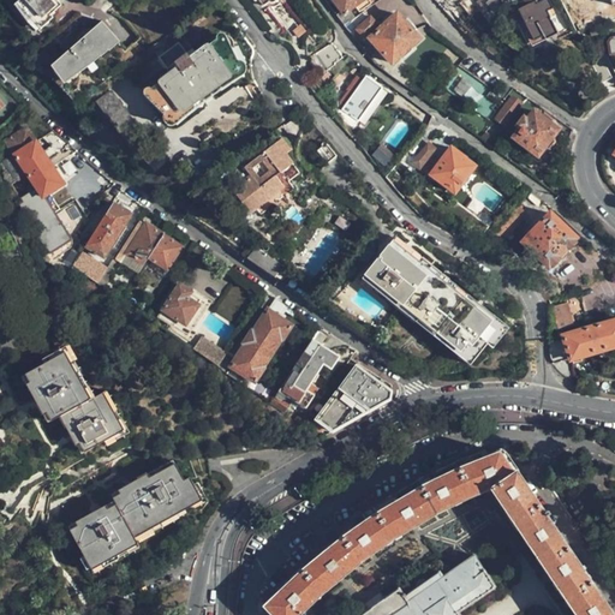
[(60,4),(57,0),(16,0),(15,1),(33,21),(35,18),(42,27),(51,18),(48,15),(60,4)]
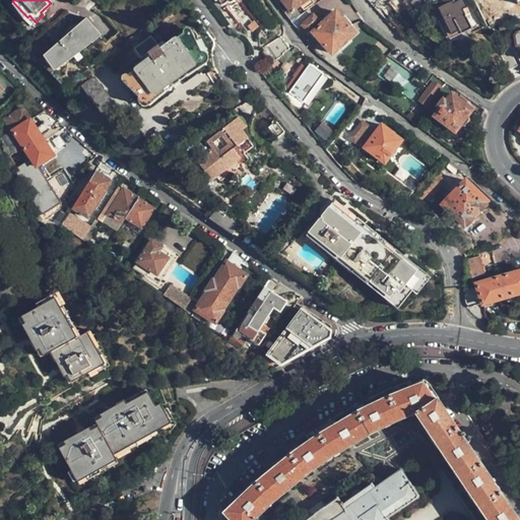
[(284,13),(289,20),(296,16),(305,10),(304,9),(313,2),(312,0),(281,0),(289,10),(284,13)]
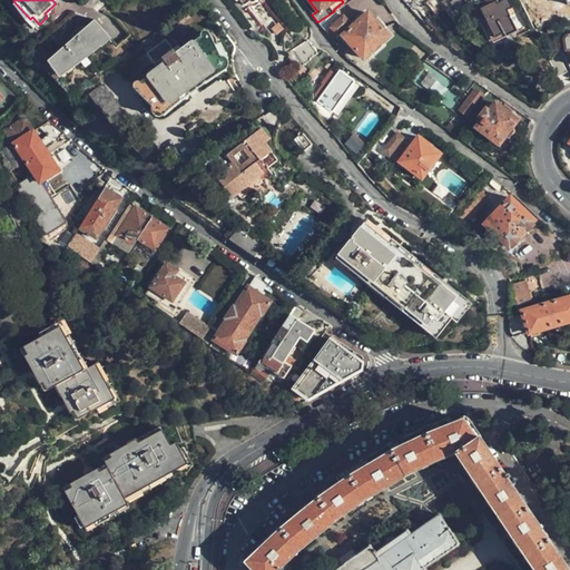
[(517,31),(507,10),(511,8),(508,0),(501,0),(497,2),(495,0),(481,8),(493,37),(502,33),(503,38),(517,31)]
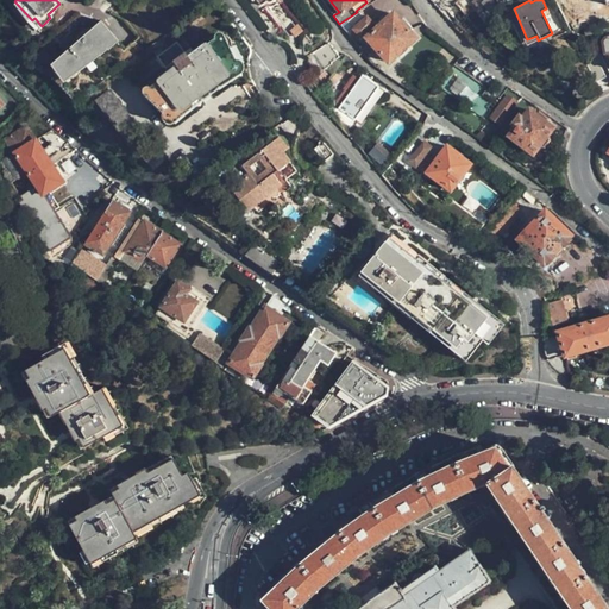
[(376,27),(360,10),(357,12),(346,19),(351,26),(350,27),(360,37),(363,35),(366,37),(365,37),(388,62),(415,37),(393,13),(376,27)]
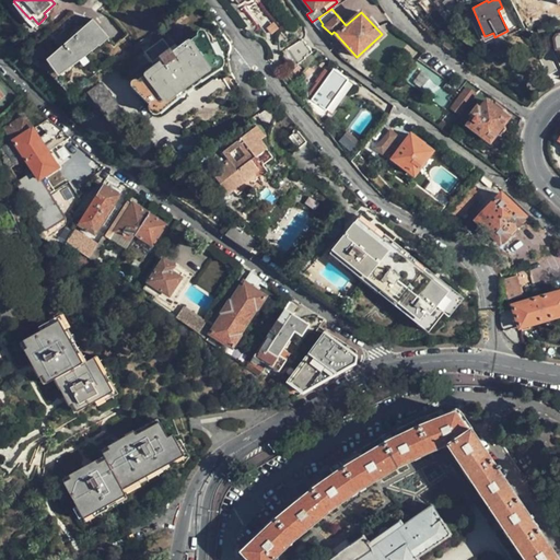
[(429,18),(421,27),(433,38),(441,27),(429,18)]
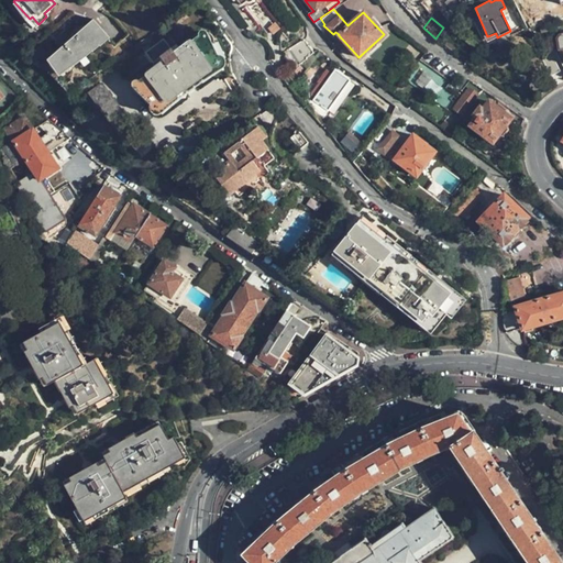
[(92,53),(100,46),(100,47),(109,40),(101,32),(103,30),(95,21),(73,41),(70,40),(51,58),(63,72),(83,53),(86,57),(91,52),(92,53)]
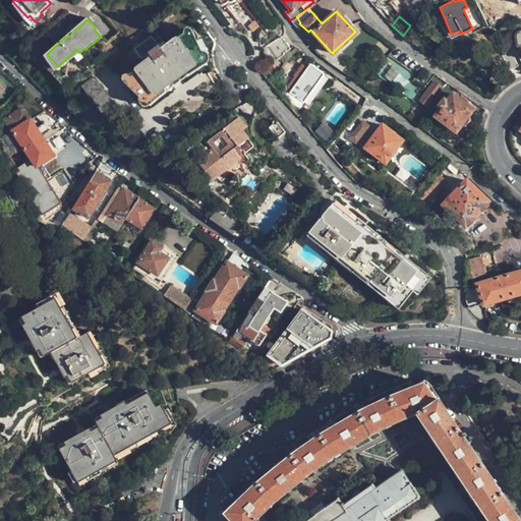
[(294,27),(298,32),(300,30),(305,35),(308,32),(299,23),(294,27)]
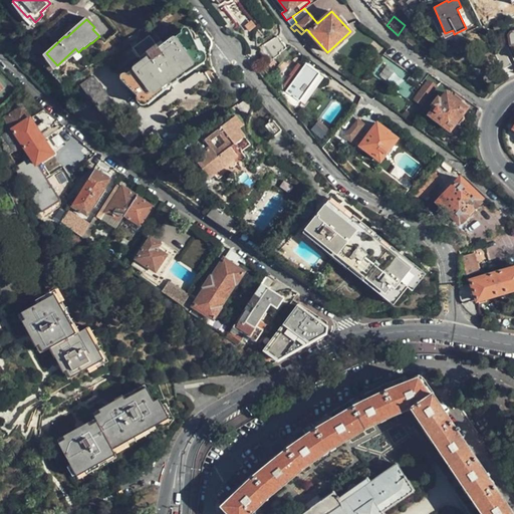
[(146,52),(147,54),(150,57),(133,69),(125,74),(143,97),(165,81),(166,83),(176,75),(175,73),(198,56),(181,33),(174,38),(165,45),(159,50),(155,45),(156,44),(150,36),(133,48),(139,56),(146,52)]
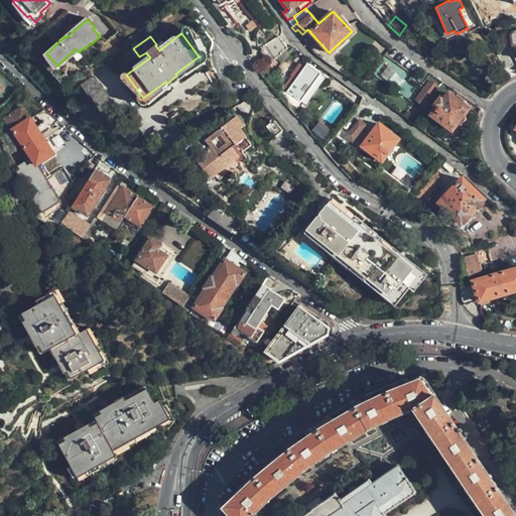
[(163,42),(165,45),(174,38),(172,35),(163,42)]
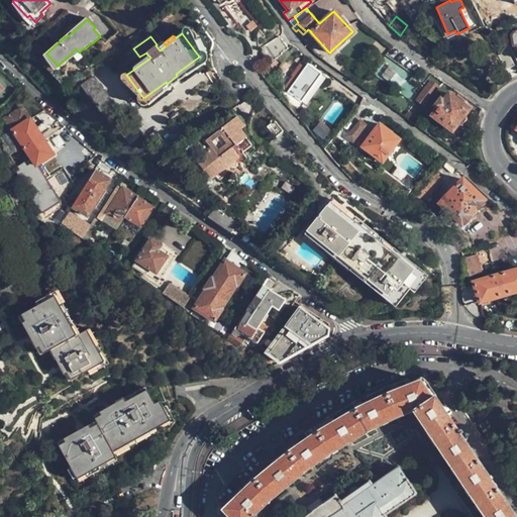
[(279,53),(287,48),(279,36),(266,45),(275,59),(280,55),(279,53)]
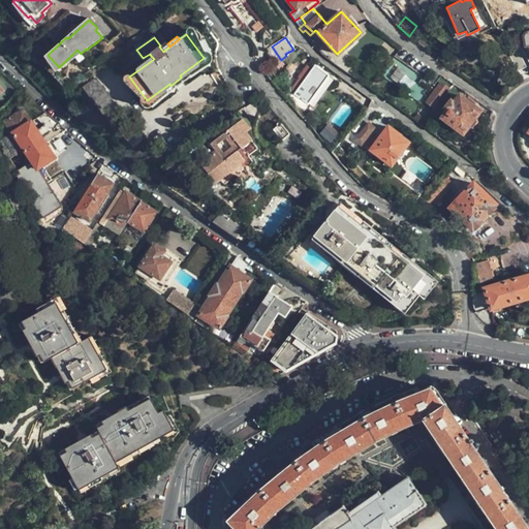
[(439,57),(448,44),(439,38),(431,51),(439,57)]
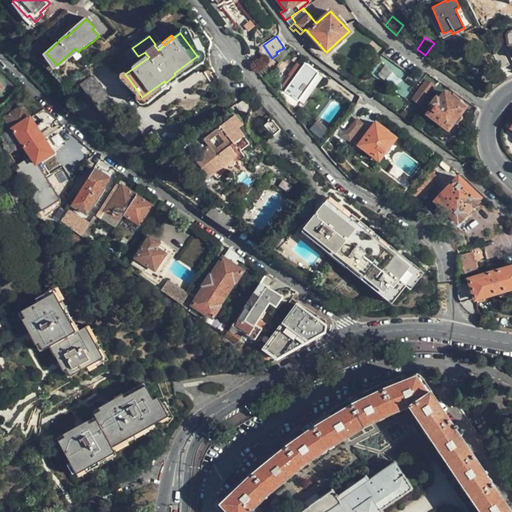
[(158,50),(164,45),(162,42),(160,40),(155,44),(154,45),(158,50)]
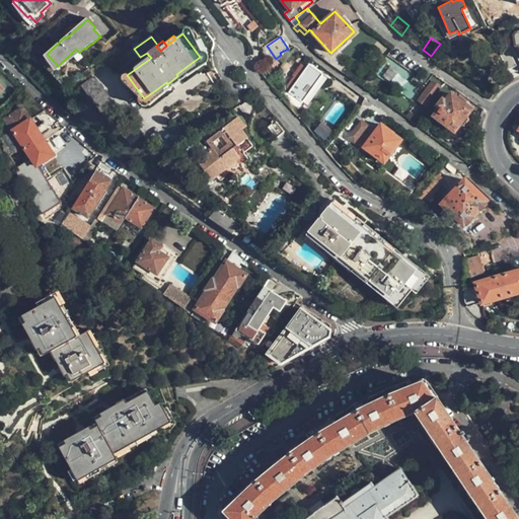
[(507,48),(501,55),(508,69),(516,65),(507,48)]
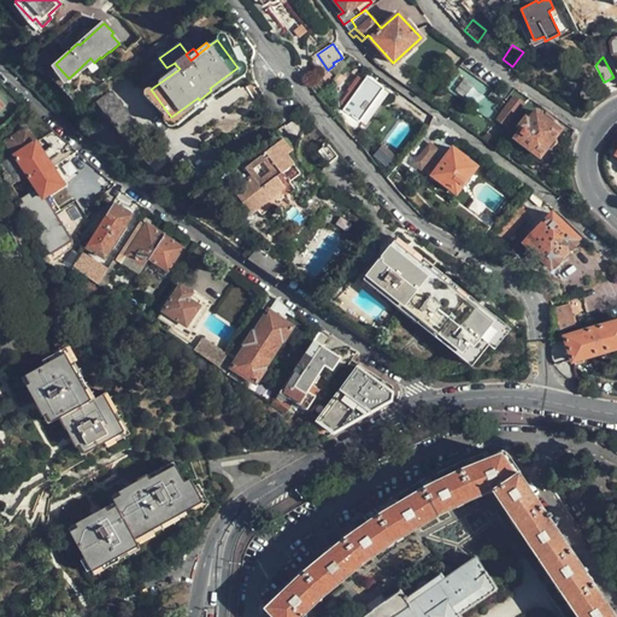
[(180,69),(176,65),(157,80),(159,83),(180,69)]
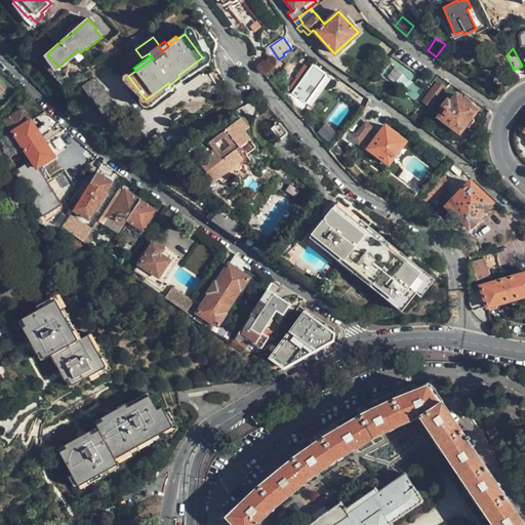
[(395,58),(384,76),(398,85),(409,67),(395,58)]
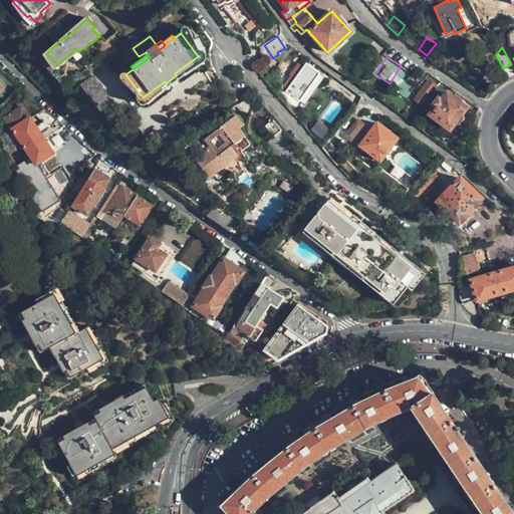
[(281,62),(276,67),(279,72),(285,67),(281,62)]
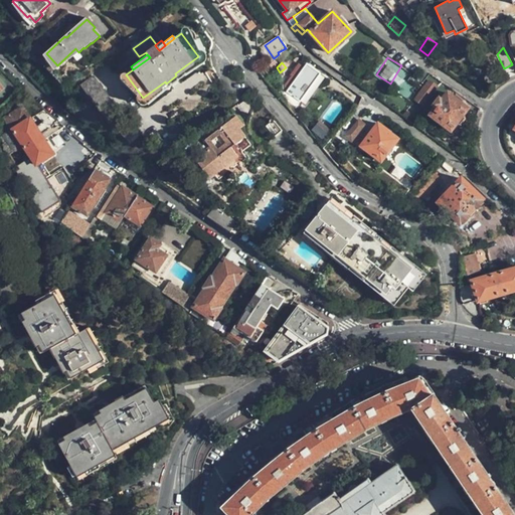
[(300,101),(319,72),(306,63),(304,67),(298,62),(292,71),(295,73),(284,90),(300,101)]
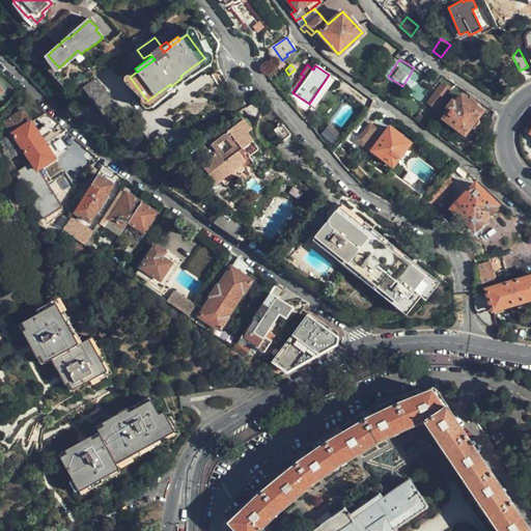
[(113,128),(124,118),(96,79),(94,79),(84,88),(113,128)]
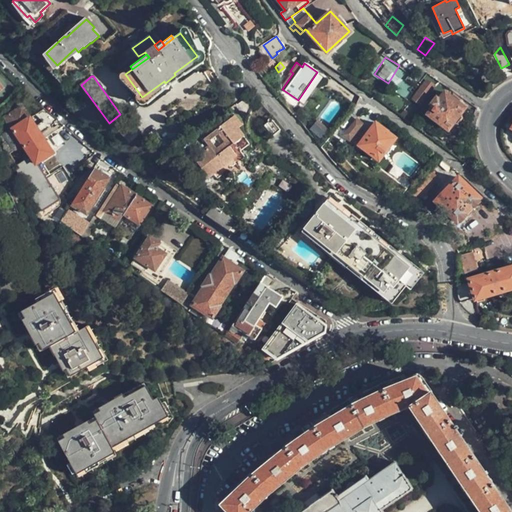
[(363,76),(356,85),(360,87),(366,78),(363,76)]
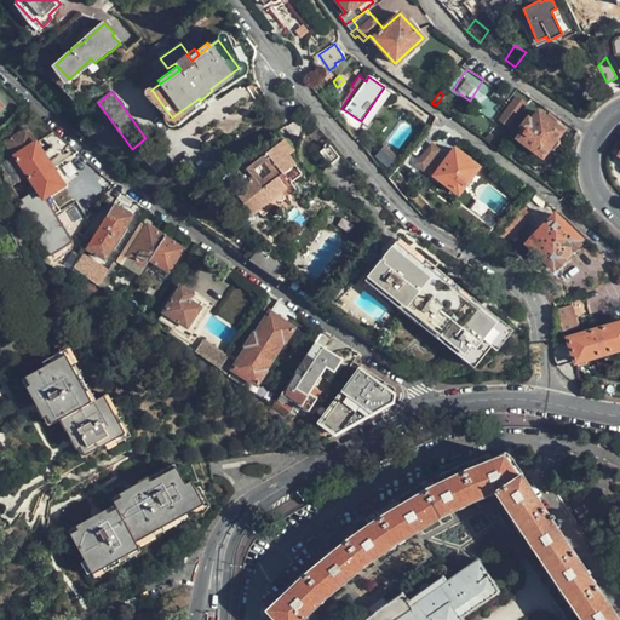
[(517,97),(498,120),(505,126),(524,103),(517,97)]
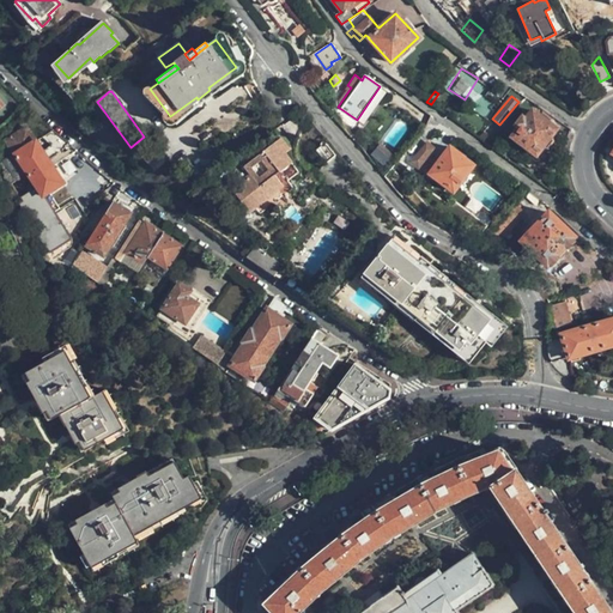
[(554,128),(547,122),(539,116),(532,110),(525,120),(521,117),(515,123),(519,127),(513,135),(534,155),(554,128)]
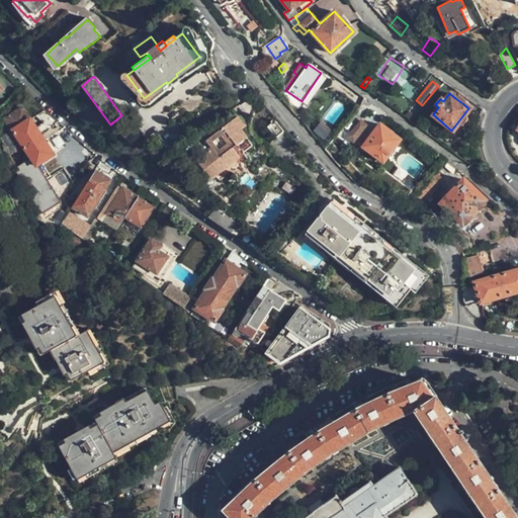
[(455,98),(462,103),(464,101),(457,95),(455,98)]
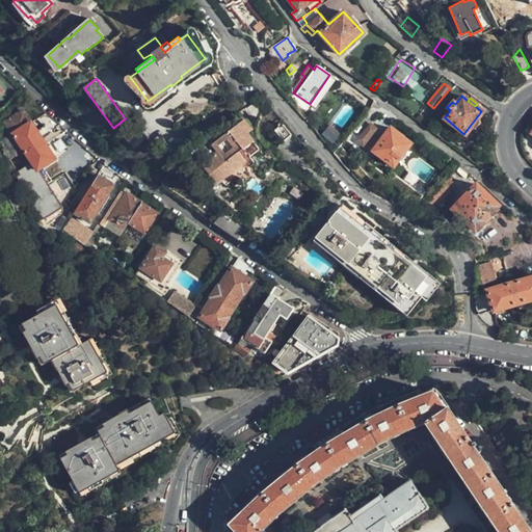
[(11,134),(23,150),(41,139),(35,130),(22,110),(4,122),(11,134)]
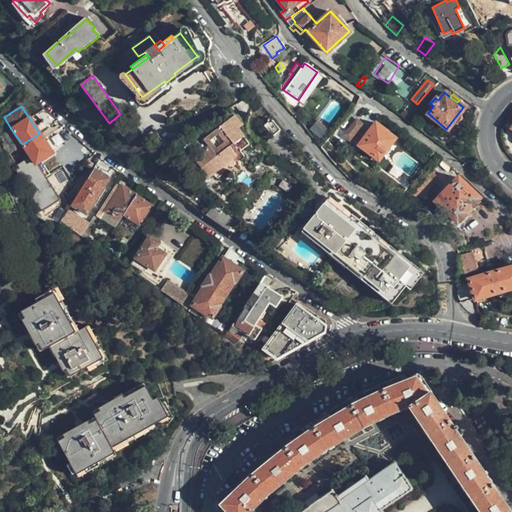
[(40,121),(51,115),(43,108),(35,113),(40,121)]
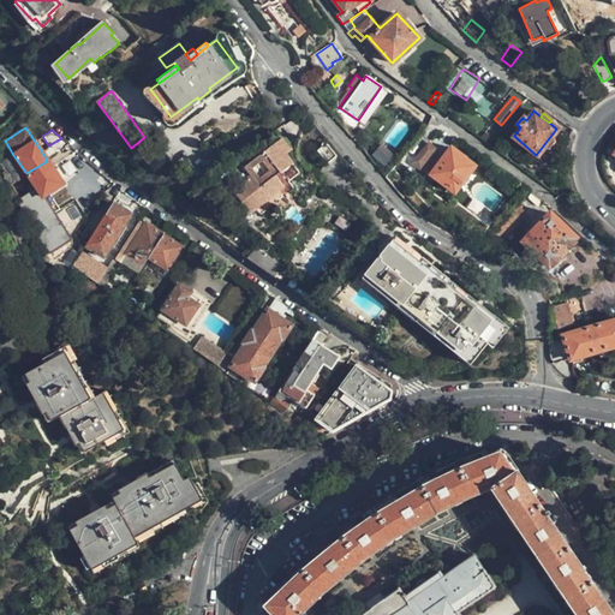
[(422,133),(407,149),(416,156),(427,143),(429,141),(422,133)]
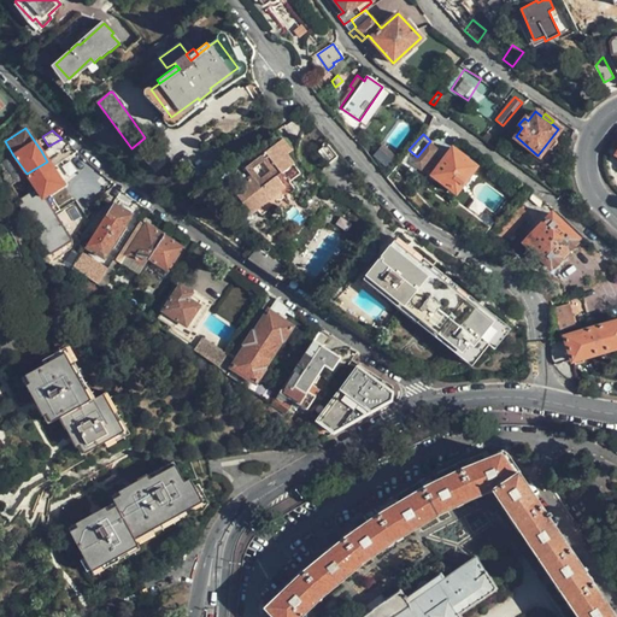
[(60,152),(70,146),(62,139),(48,146),(41,151),(47,162),(60,152)]
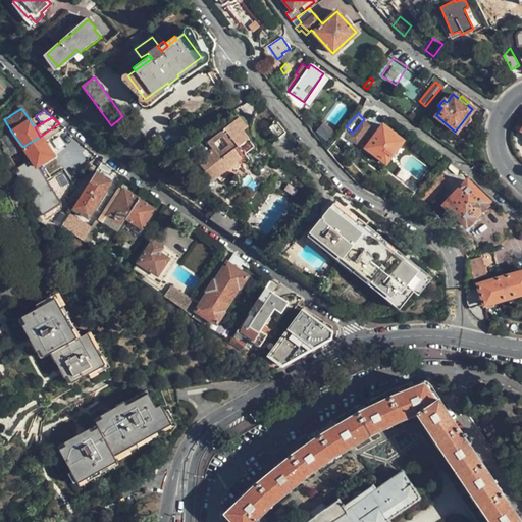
[(233,151),(248,139),(242,131),(246,127),(238,117),(207,142),(212,149),(202,156),(205,160),(199,163),(204,172),(203,173),(202,176),(205,181),(208,183),(240,159),(233,151)]
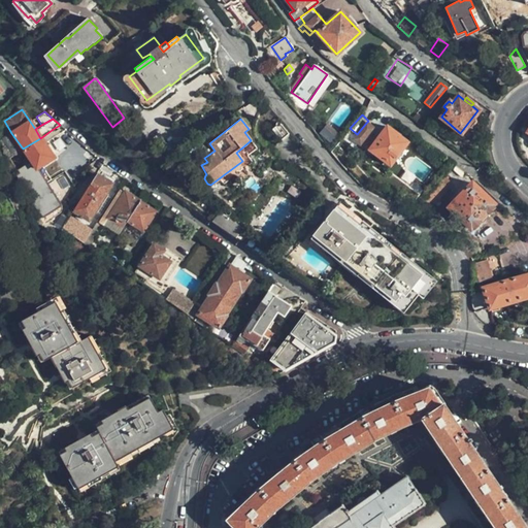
[(289,134),(278,122),(270,129),(281,141),(289,134)]
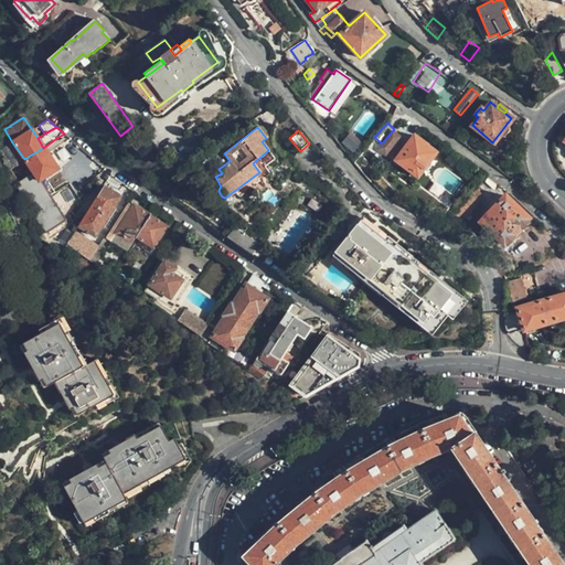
[(398,138),(392,131),(382,144),(379,148),(385,155),(398,138)]
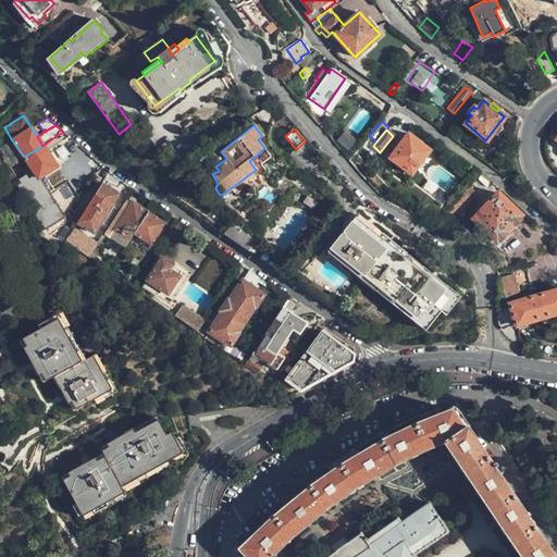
[(83,149),(63,132),(54,137),(42,146),(58,165),(83,149)]
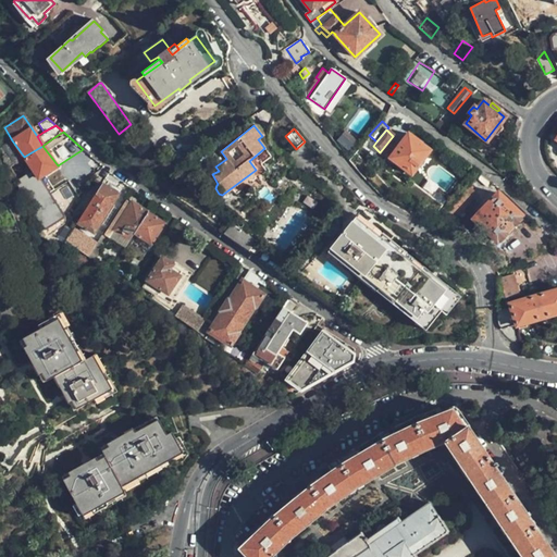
[(412,174),(430,150),(421,144),(422,141),(408,133),(390,158),(412,174)]
